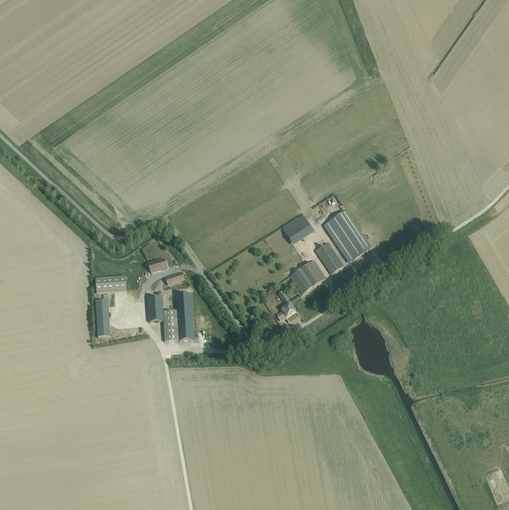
[(344,210),(321,225),(346,263),(369,247),(344,210)]
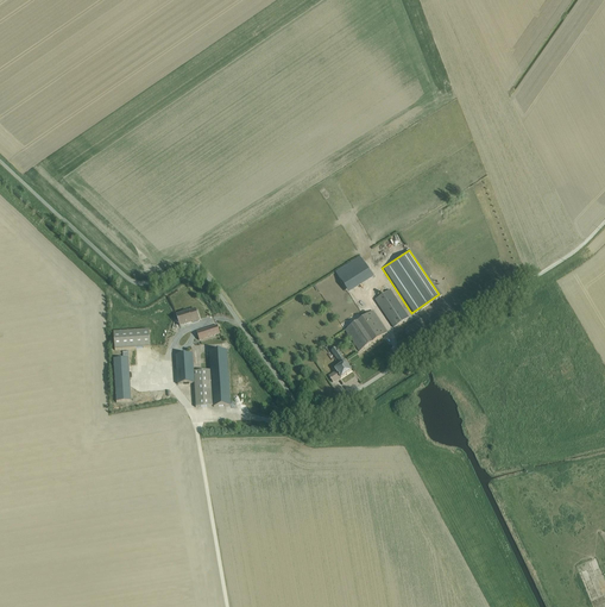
[(351,289),(371,277),(357,255),(332,271),(346,293),(347,292),(347,291),(350,289),(351,289)]
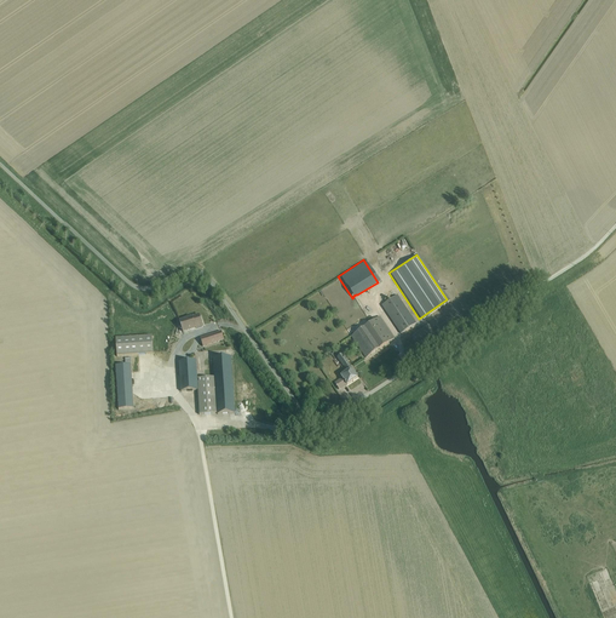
[(379,304),(397,332),(413,322),(393,293),(379,304)]
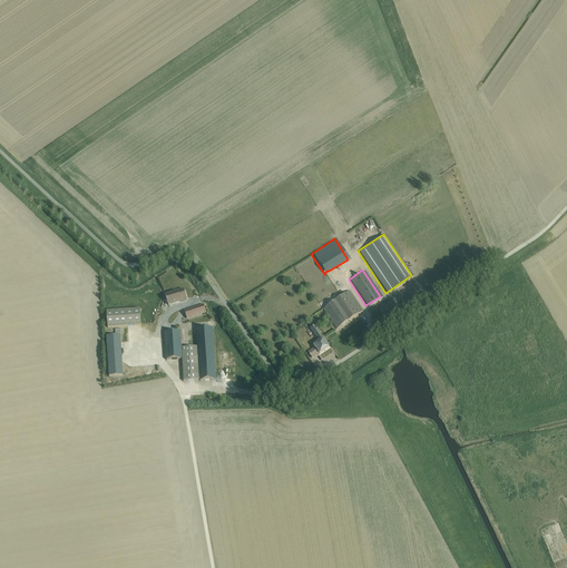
[(162,293),(159,293),(160,297),(162,297),(163,300),(164,300),(165,304),(183,299),(182,297),(184,297),(181,287),(162,293)]
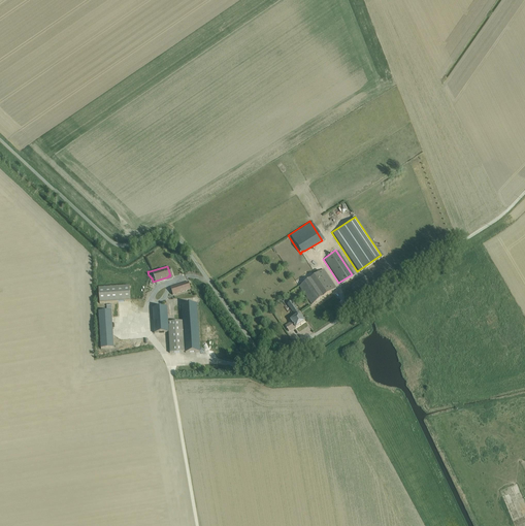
[(308,303),(333,287),(321,268),(296,285),(308,303)]
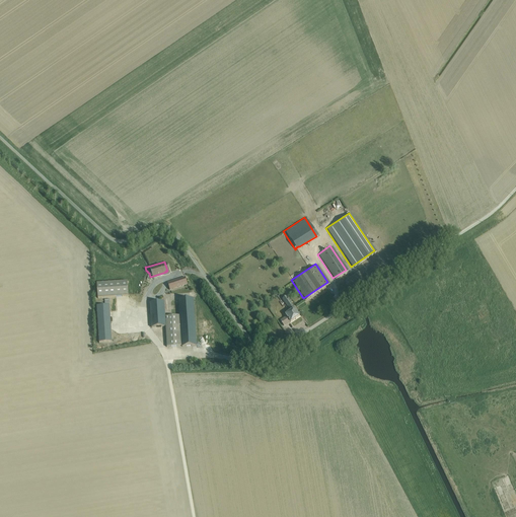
[(182,276),(164,282),(167,288),(185,282),(182,276)]
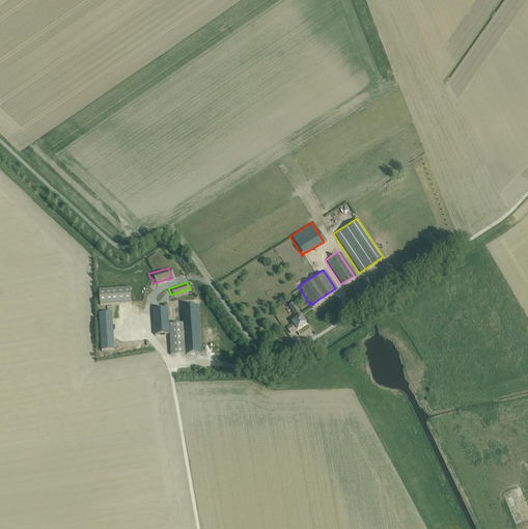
[(128,286),(96,288),(98,303),(129,301),(128,286)]
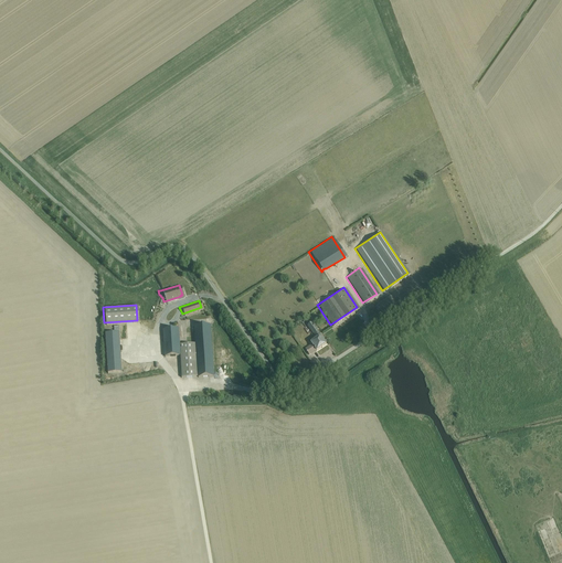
[(308,342),(303,347),(306,353),(313,349),(314,349),(324,342),(309,321),(305,324),(314,337),(307,341),(308,342)]
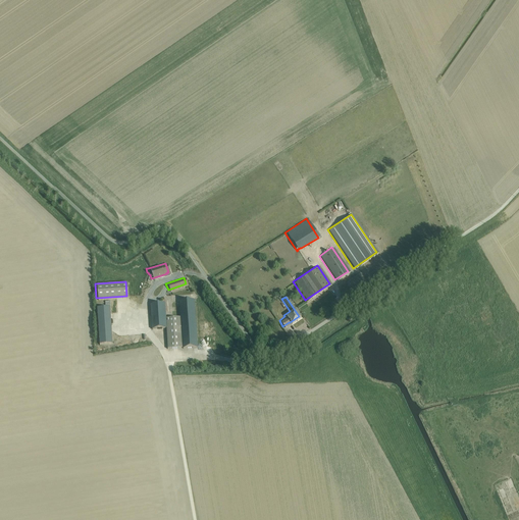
[(192,299),(176,300),(177,316),(163,316),(162,302),(148,303),(149,327),(163,326),(165,347),(179,347),(195,346),(192,299)]
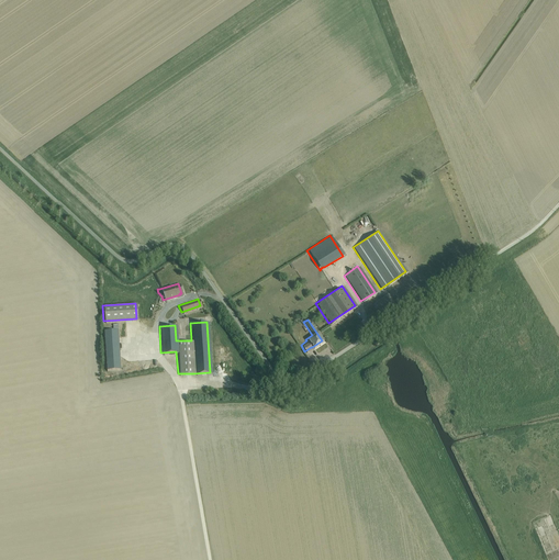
[(115,329),(102,329),(104,369),(119,369),(115,329)]
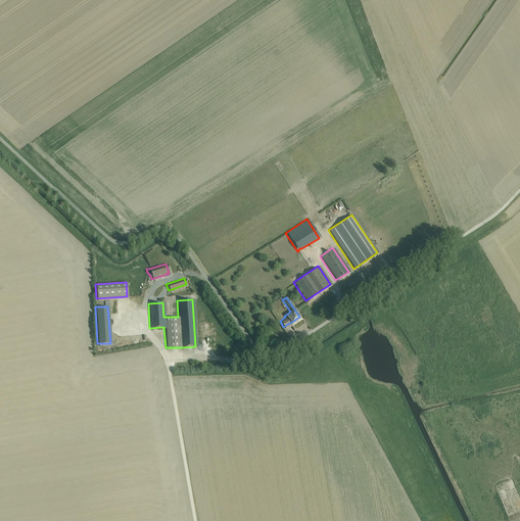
All buildings are outlined.
